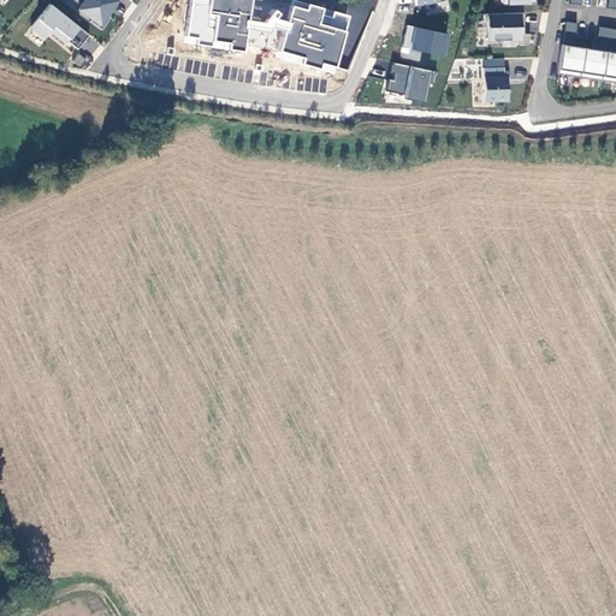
[(110,18),(105,16),(116,0),(84,0),(86,0),(78,10),(92,19),(89,23),(101,31),(110,18)]
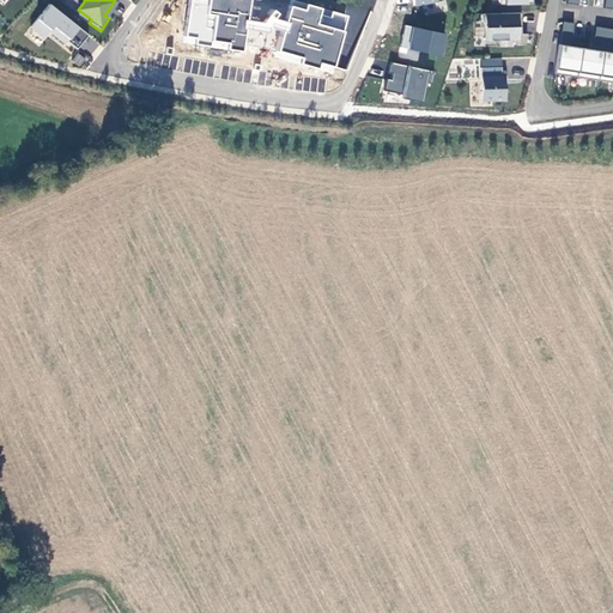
[(244,47),(277,53),(274,56),(333,73),(349,16),(292,0),(290,0),(290,5),(271,0),(188,0),(184,35),(183,42),(243,52),(244,47)]
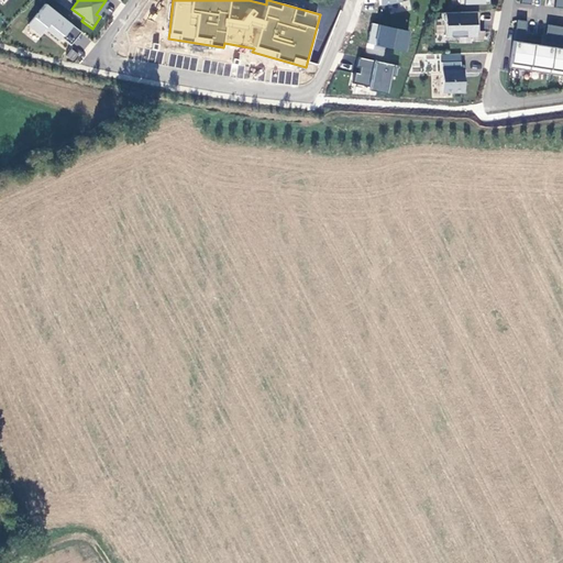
[(29,25),(40,35),(45,30),(59,41),(62,39),(72,26),(45,4),(29,25)]
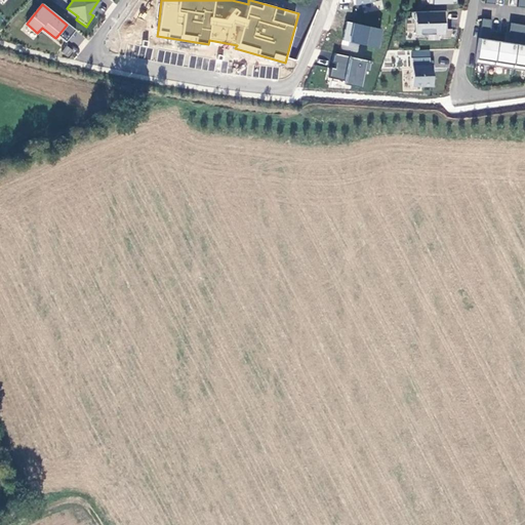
[(448,14),(414,15),(415,22),(417,24),(417,39),(442,38),(442,42),(452,42),(453,33),(449,33),(446,33),(446,25),(448,25),(448,14)]
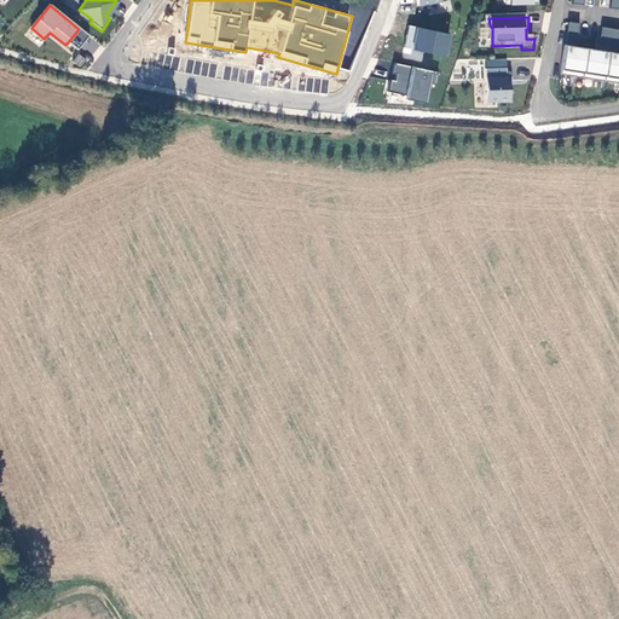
[(409,27),(404,48),(445,57),(449,36),(409,27)]
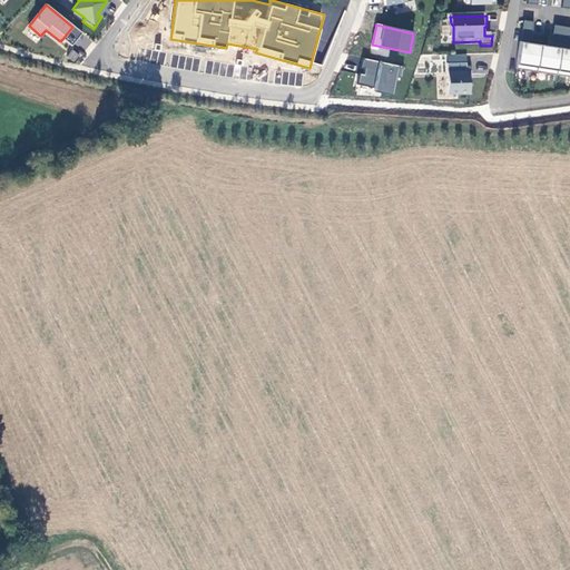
[(519,72),(540,76),(543,49),(530,47),(531,41),(534,41),(537,26),(526,25),(519,72)]
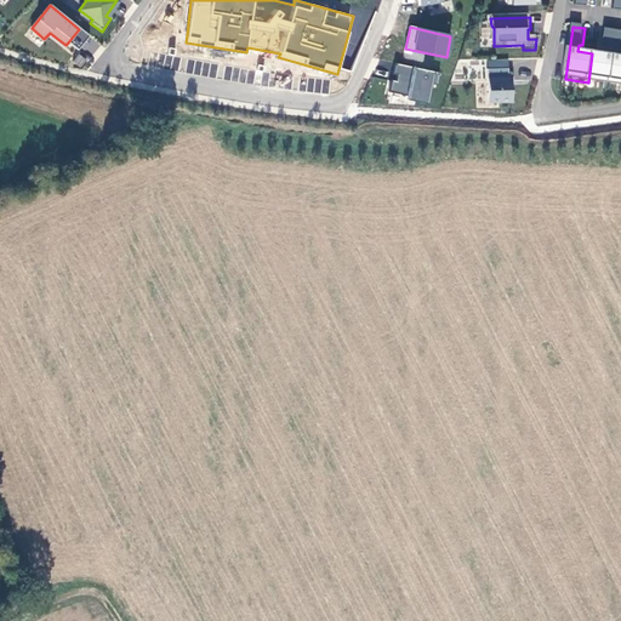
[(90,36),(79,29),(68,43),(78,51),(90,36)]
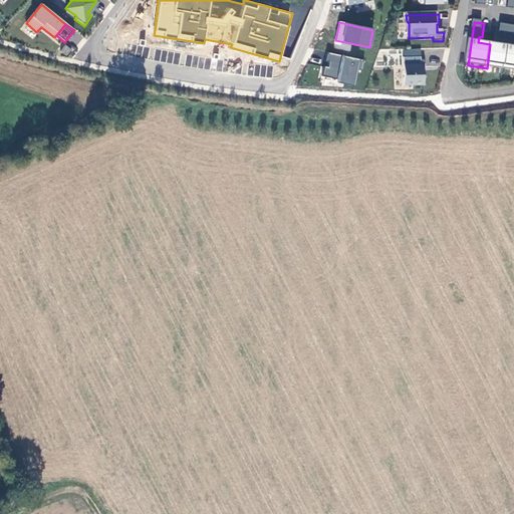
[(487,68),(505,71),(511,27),(502,26),(500,40),(503,40),(503,45),(490,44),(487,68)]
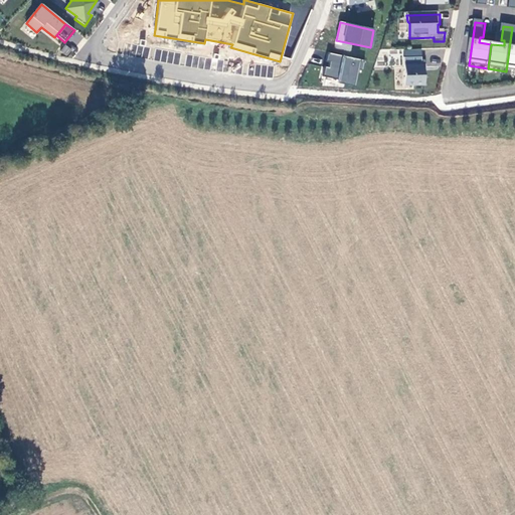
[(514,27),(512,27),(506,71),(514,72),(514,46),(514,47),(514,46),(514,27)]
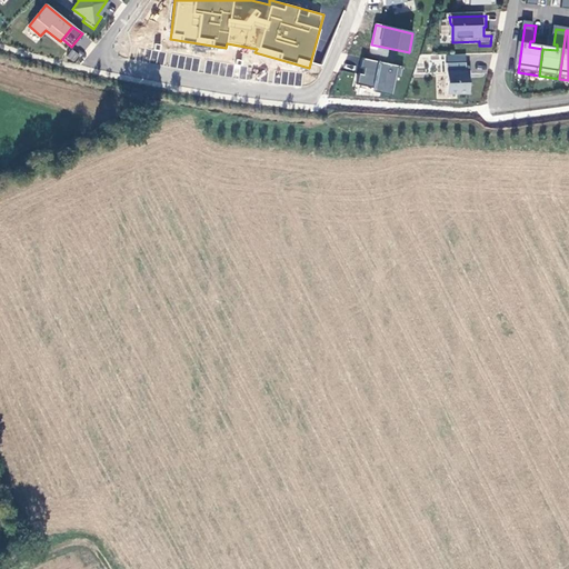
[(67,58),(77,62),(80,53),(70,50),(67,58)]
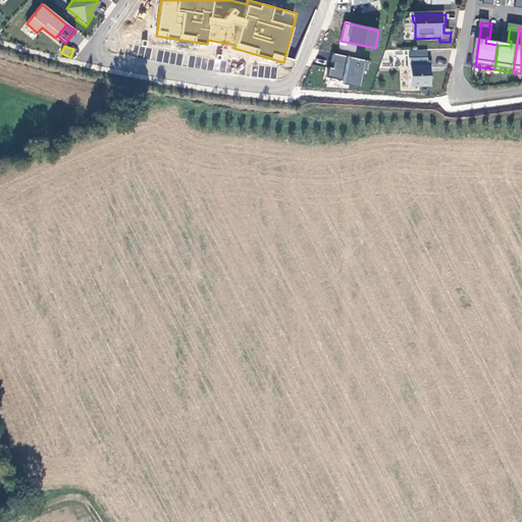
[(369,62),(332,54),(330,63),(333,63),(332,69),(328,68),(326,77),(342,81),(342,85),(358,89),(362,71),(367,72),(369,62)]
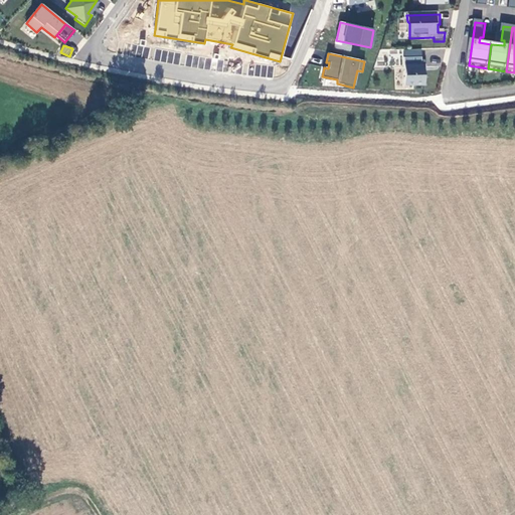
[(423,68),(423,60),(406,61),(407,89),(426,88),(425,67),(423,68)]
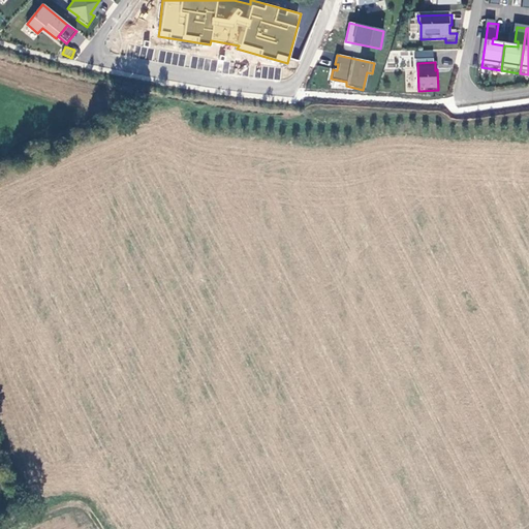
All buildings are outlined.
